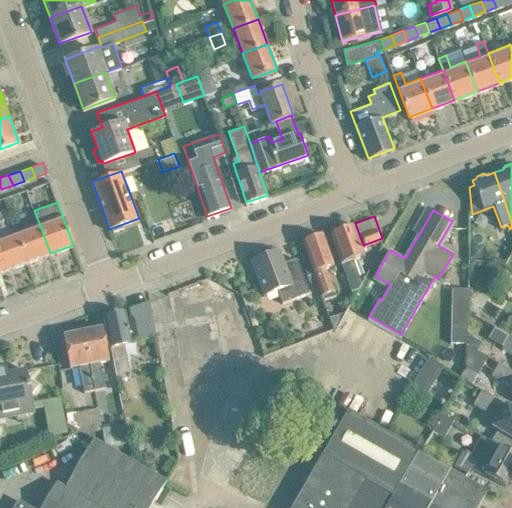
[(50,253),(39,223),(16,231),(27,261),(50,253)]
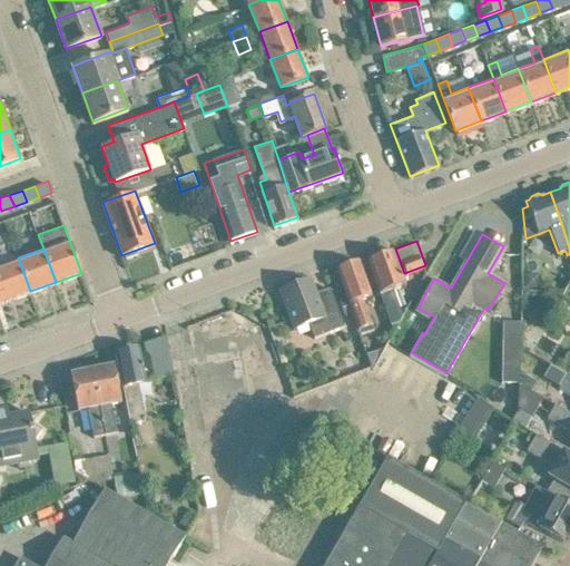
[(405,282),(393,250),(391,251),(386,250),(381,251),(377,255),(367,259),(375,280),(391,323),(399,321),(403,313),(393,286),(405,282)]
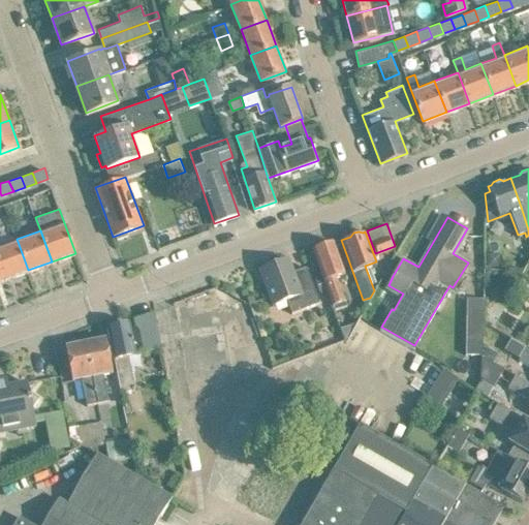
[(4,244),(0,245),(0,267),(4,279),(28,270),(17,239),(4,244)]
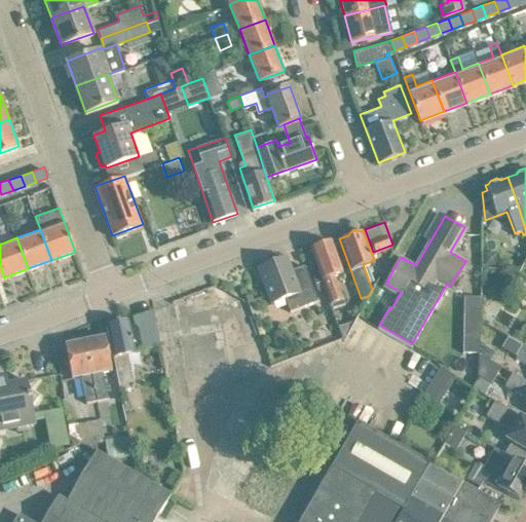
[(343,271),(333,243),(332,239),(311,247),(317,266),(333,310),(345,306),(334,274),(343,271)]
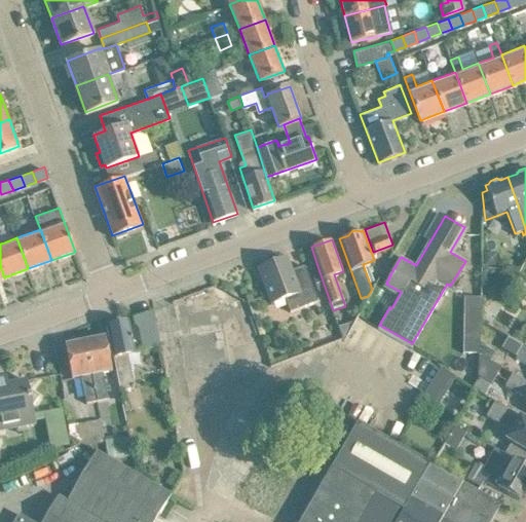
[(259,266),(266,286),(272,301),(286,296),(291,309),(317,299),(304,263),(291,269),(286,256),(259,266)]
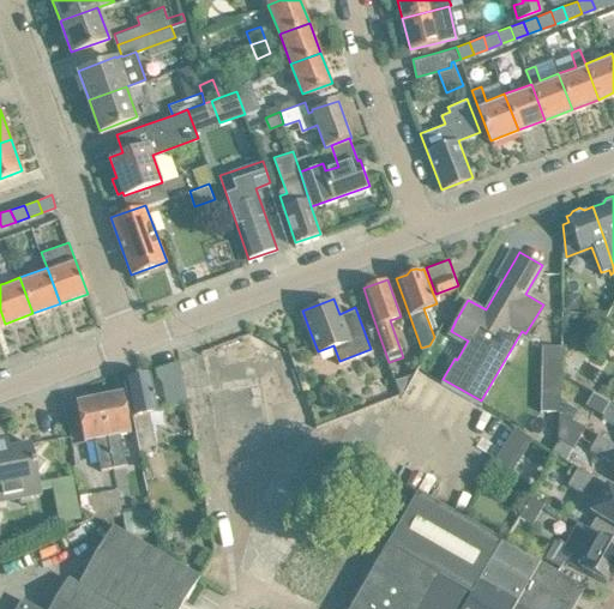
[(560,371),(561,343),(542,343),(541,409),(559,409),(560,406),(560,371)]
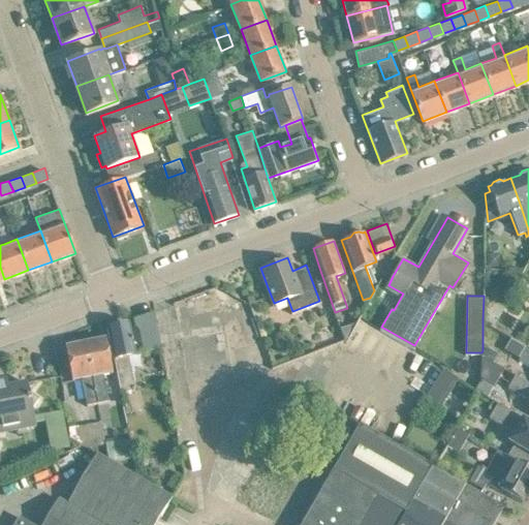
[(107,327),(111,346),(120,392),(135,389),(128,353),(135,351),(129,321),(107,327)]
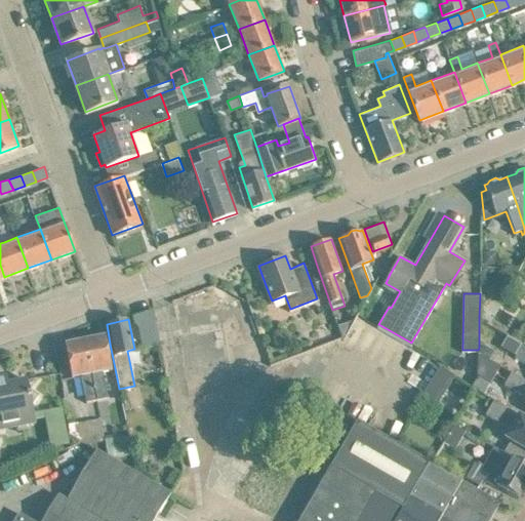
[(506,332),(487,321),(479,334),(498,345),(506,332)]
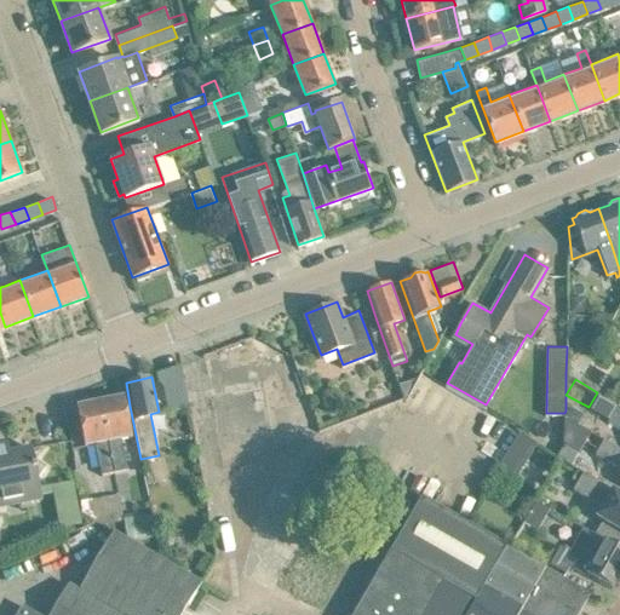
[(189,406),(184,381),(166,384),(170,409),(189,406)]
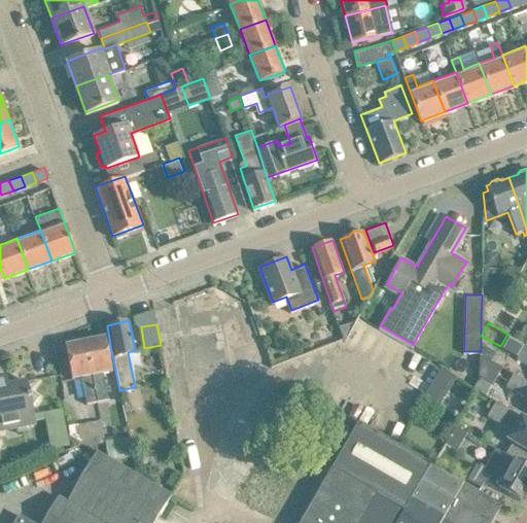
[(105,336),(85,340),(98,401),(109,397),(103,372),(112,370),(105,336)]
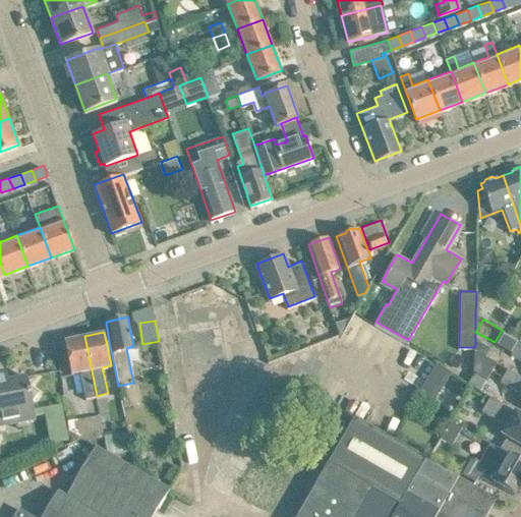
[(97,396),(84,336),(64,340),(71,372),(80,370),(87,398),(97,396)]
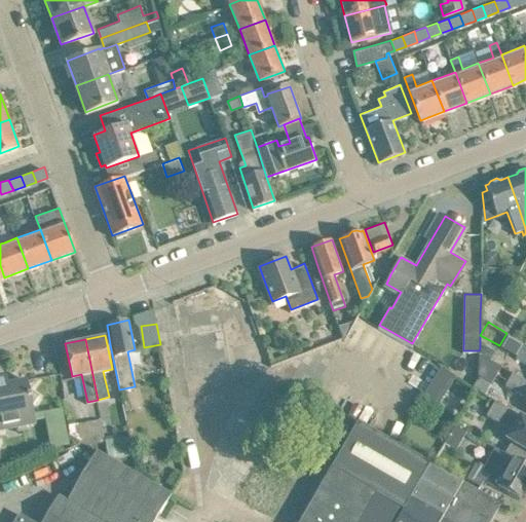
[(497,349),(483,340),(481,344),(483,345),(479,352),(491,360),(497,349)]
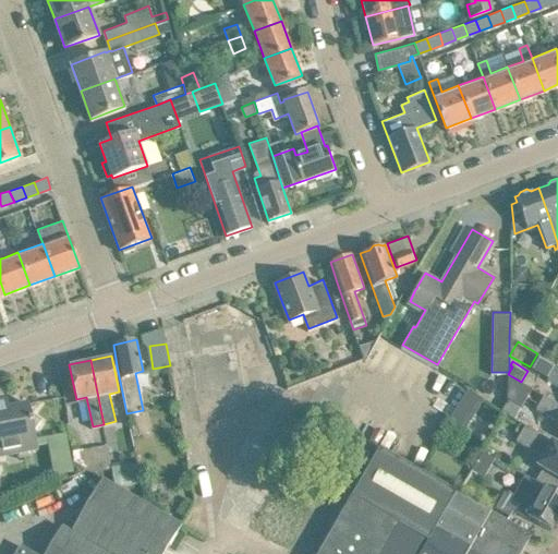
[(557,366),(555,364),(547,377),(557,383),(557,366)]
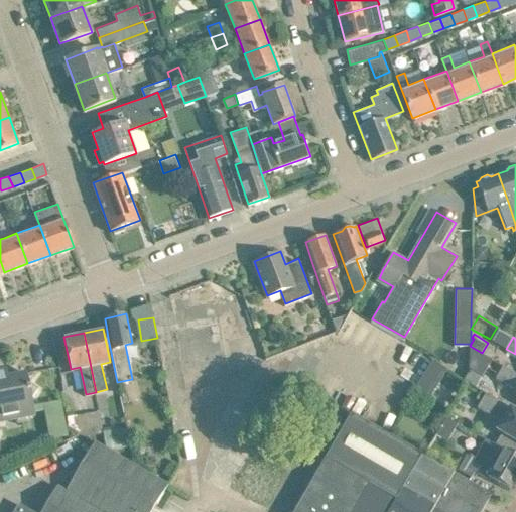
[(515,372),(502,364),(498,362),(491,374),(515,389),(515,372)]
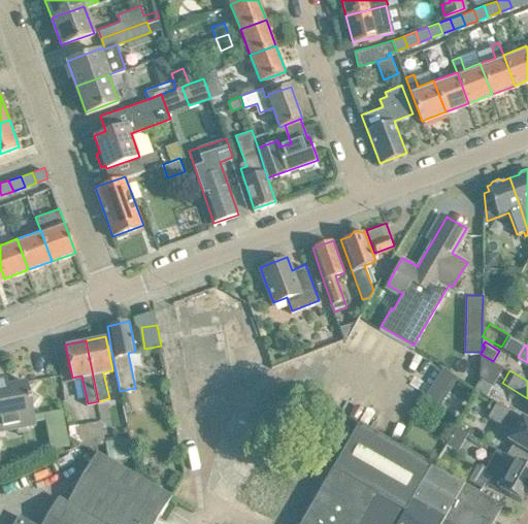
[(7,375),(0,375),(0,429),(36,422),(32,405),(39,395),(29,389),(27,380),(8,383),(7,375)]
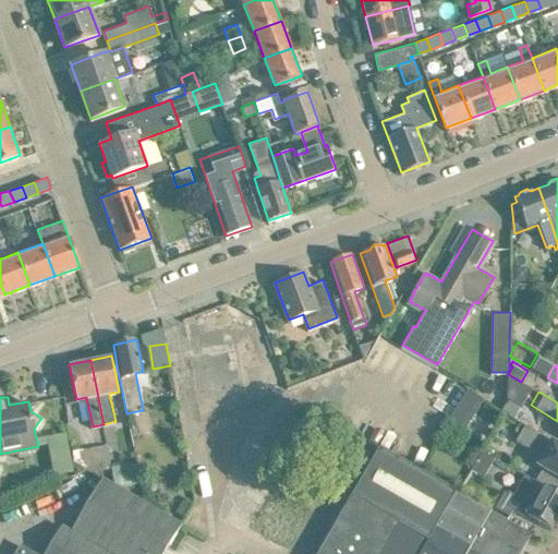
[(514,418),(521,406),(508,398),(501,410),(514,418)]
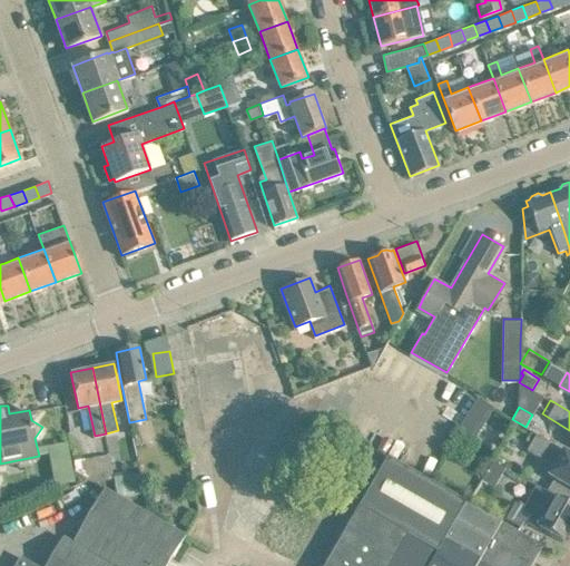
[(569,486),(569,452),(536,432),(527,449),(553,465),(548,474),(568,485),(569,486)]
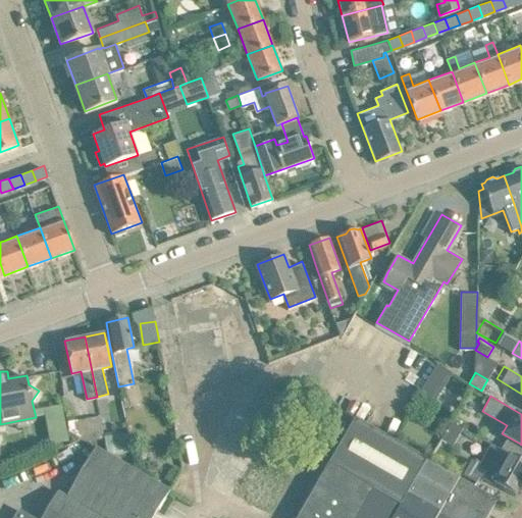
[(68,420),(70,430),(84,438),(104,434),(101,415),(68,420)]
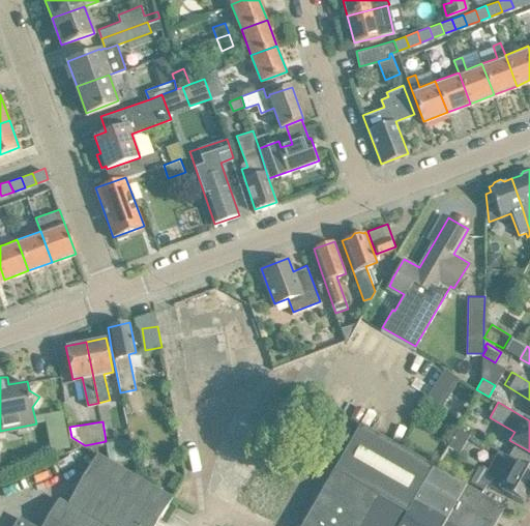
[(406,510),(419,488),(433,465),(360,422),(333,469),(378,494),(406,510)]
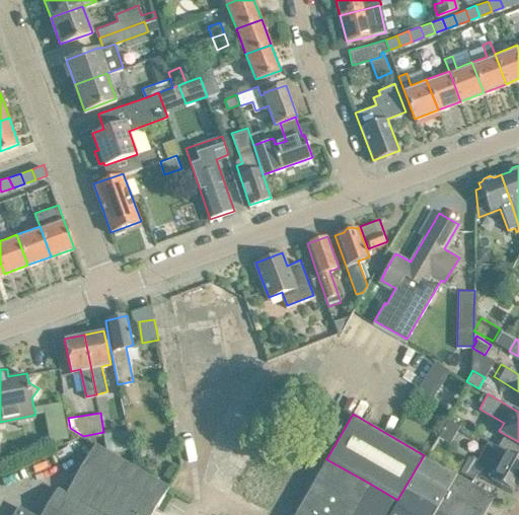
[(152,514),(169,487),(113,453),(83,436),(70,428),(69,429),(66,434),(92,449),(66,493),(58,488),(41,514),(35,514),(18,505),(12,514),(152,514)]
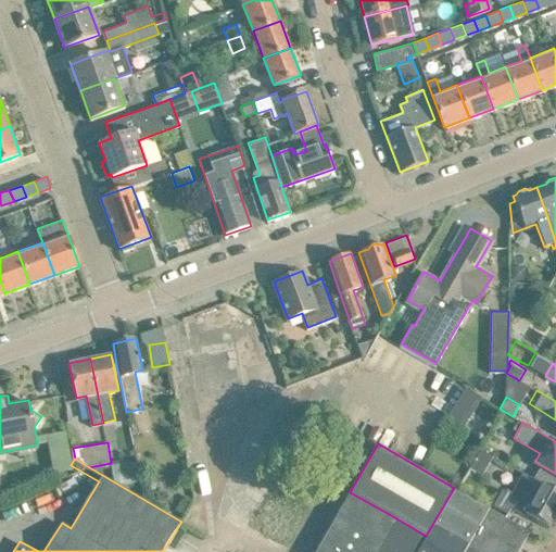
[(134,459),(111,463),(114,479),(137,478),(134,459)]
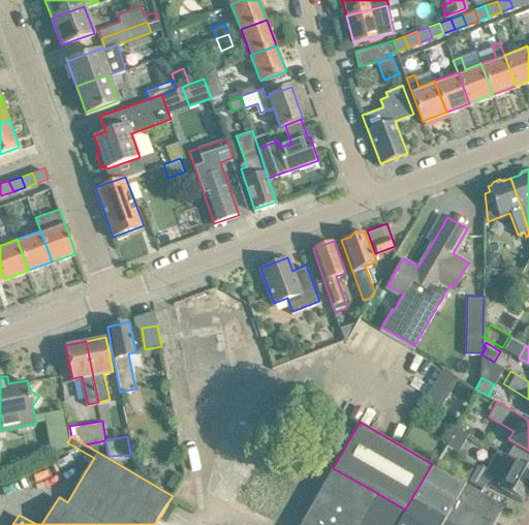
[(522,500),(528,487),(528,465),(521,461),(498,448),(488,465),(486,468),(478,464),(469,481),(484,488),(488,481),(522,500)]
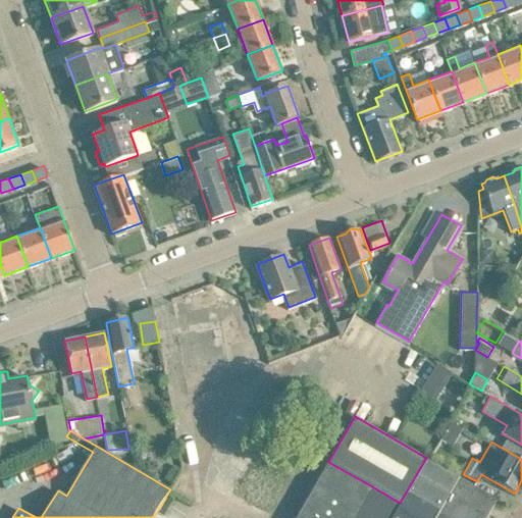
[(497,498),(426,458),(413,480),(439,495),(431,508),(438,512),(438,511),(452,517),(481,517),(493,498),(497,499),(497,498)]
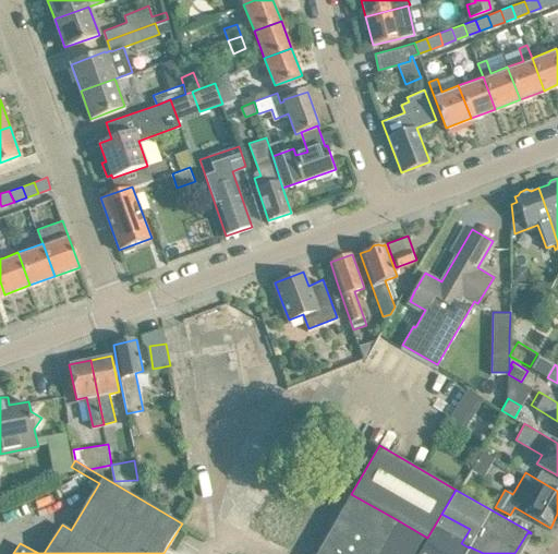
[(417,553),(427,538),(398,520),(351,494),(316,553),(417,553)]
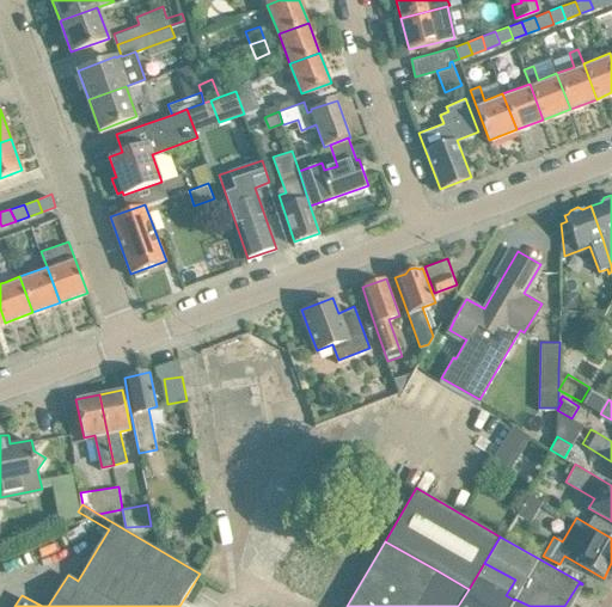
[(204,564),(212,551),(202,545),(194,558),(204,564)]
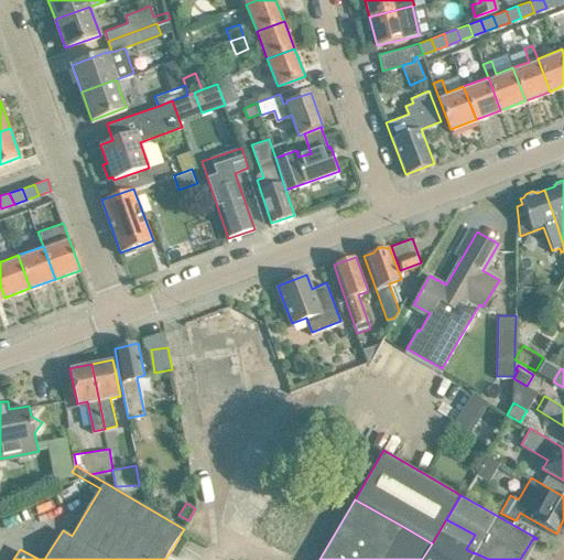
[(446,519),(432,544),(422,559),(488,559),(474,552),(474,553),(466,549),(475,535),(446,519)]
